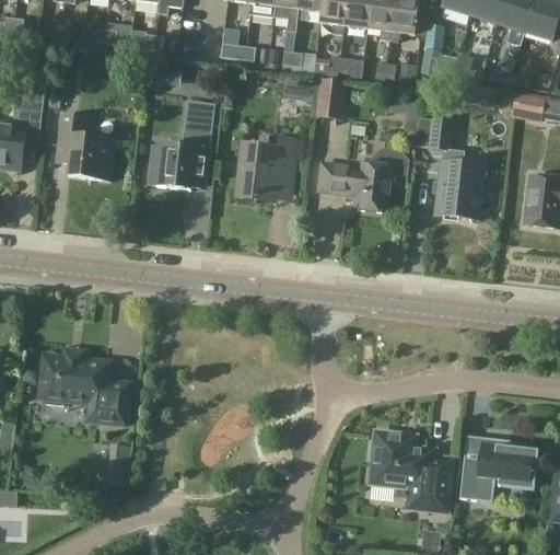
[(160,0),(158,10),(170,11),(170,2),(184,4),(184,0),(160,0)]
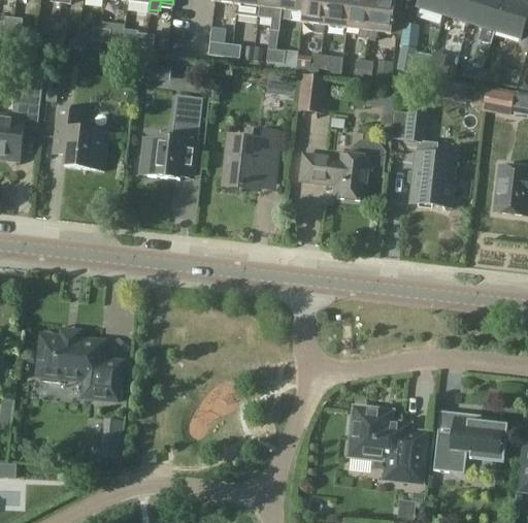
[(238,0),(238,1),(236,12),(248,13),(250,2),(262,4),(262,0),(238,0)]
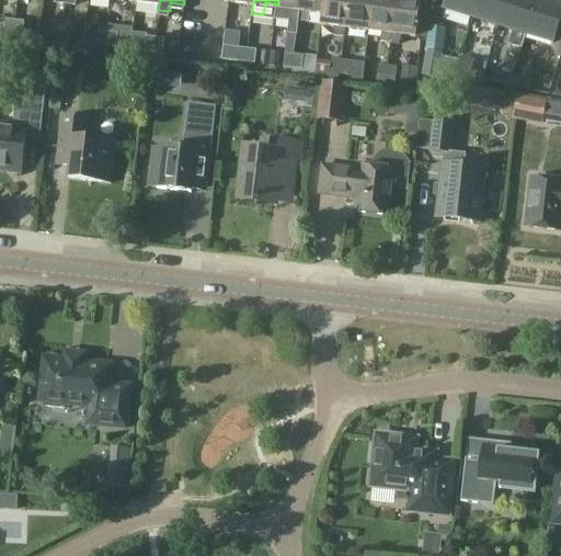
[(278,0),(278,4),(276,18),(289,19),(288,32),(298,33),(299,21),(301,7),(302,0),(278,0)]
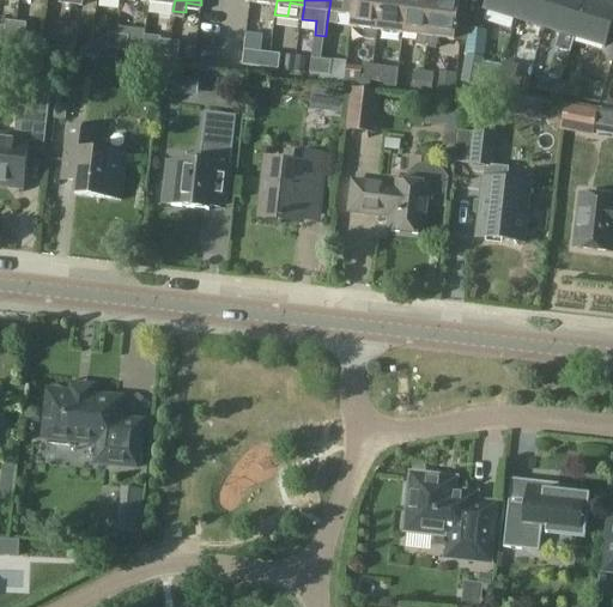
[(331,0),(329,7),(327,23),(338,24),(340,8),(353,11),(354,0),(331,0)]
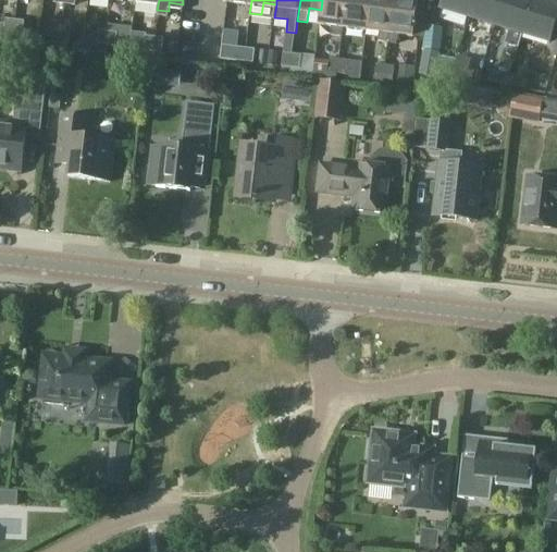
[(322,0),(321,10),(320,21),(333,23),(332,33),(343,34),(344,24),(346,0),(322,0)]
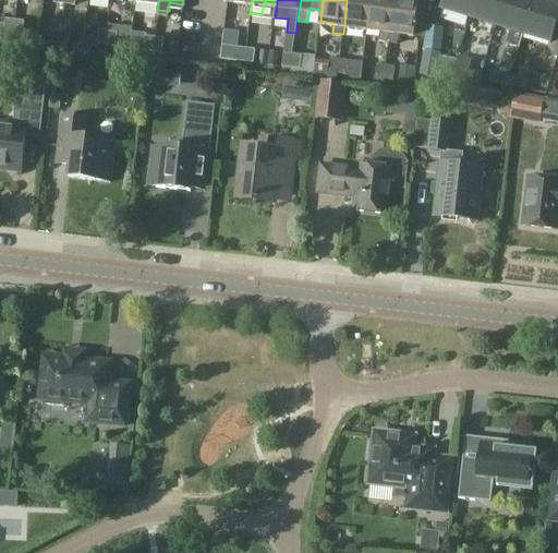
[(347,0),(344,24),(368,27),(371,0),(347,0)]
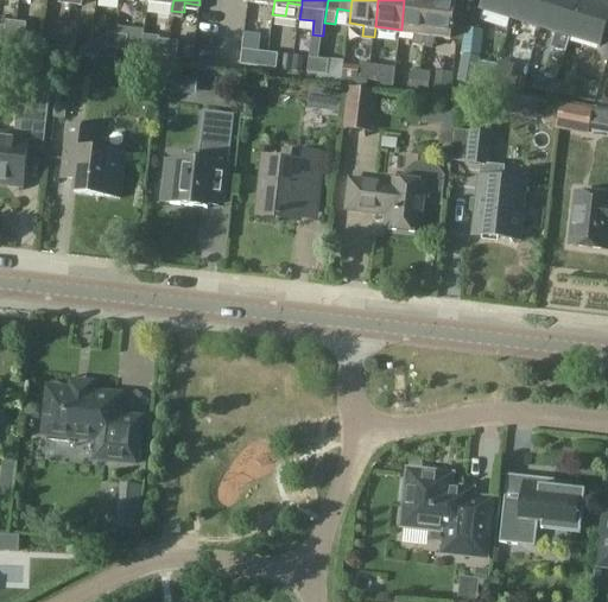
[(404,0),(401,30),(426,32),(430,0),(404,0)]
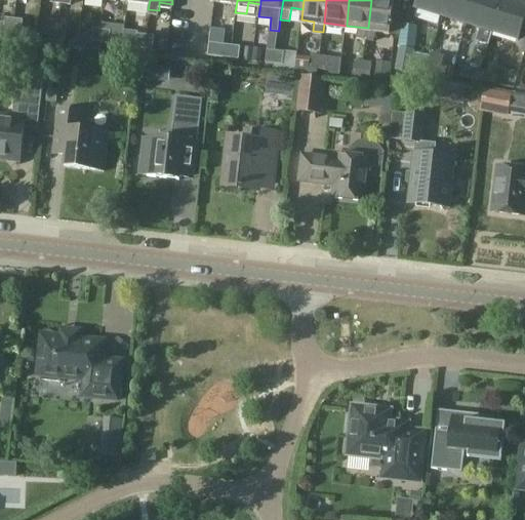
[(371,0),(368,28),(389,31),(392,0),(371,0)]
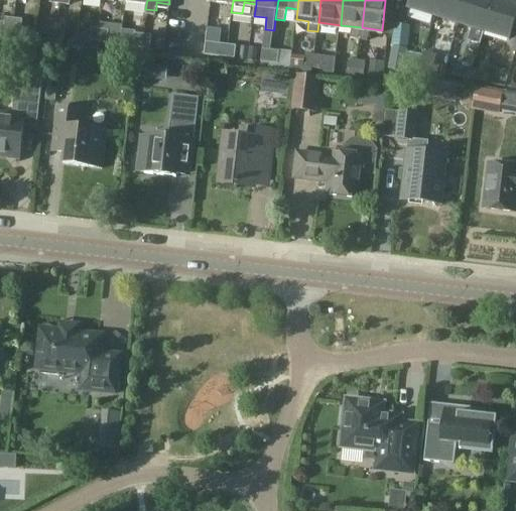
[(434,12),(438,0),(410,0),(409,4),(434,12)]
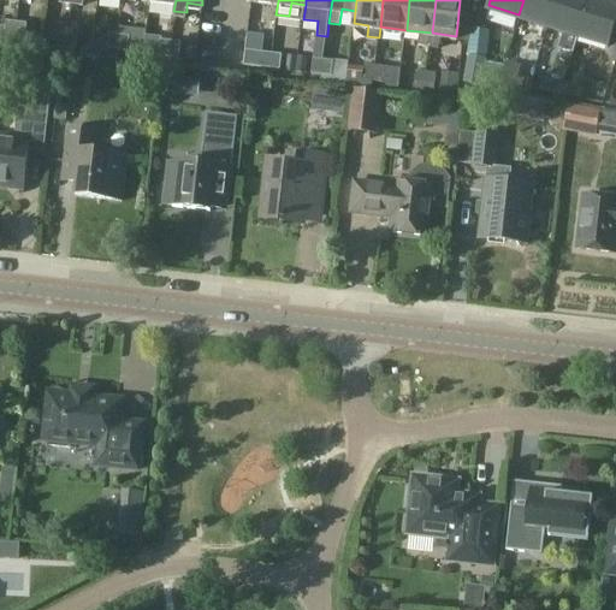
[(523,0),(519,15),(549,24),(556,0),(523,0)]
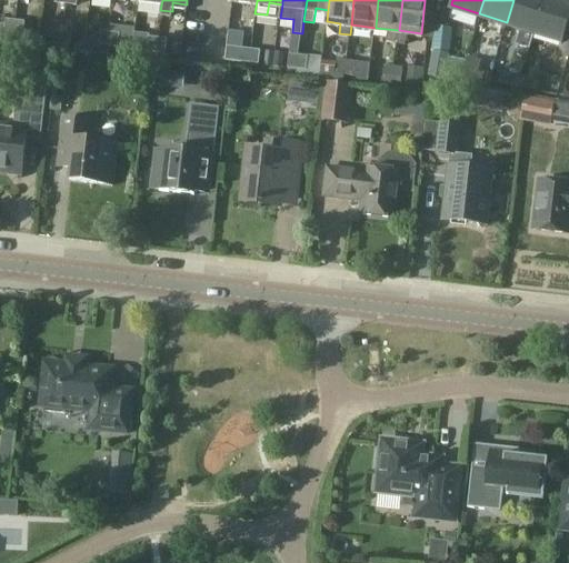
[(513,0),(507,22),(521,27),(517,40),(530,44),(535,31),(543,0),(513,0)]
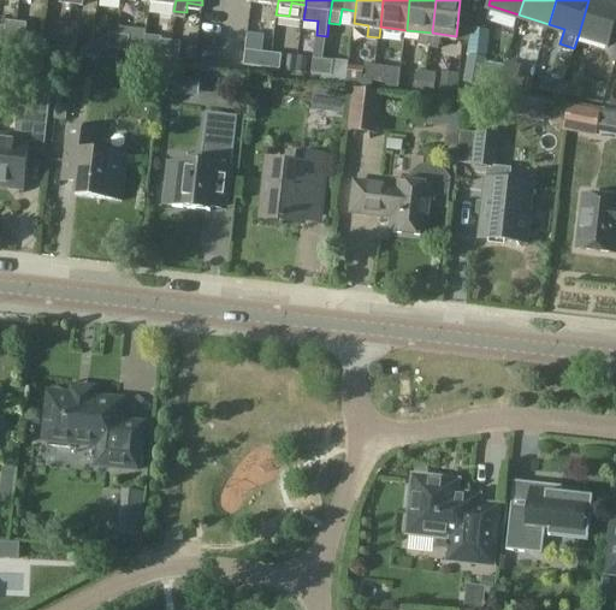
[(615,5),(600,0),(588,0),(579,34),(609,43),(615,19),(615,5)]
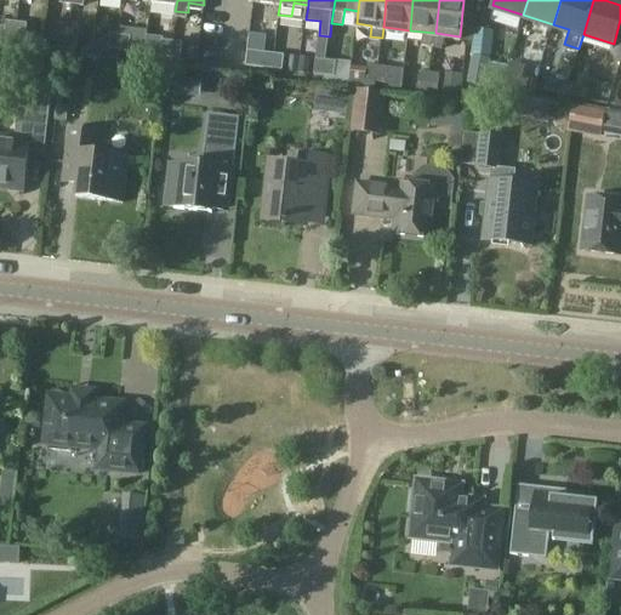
[(5,23),(4,33),(5,33),(15,34),(16,18),(6,17),(5,23)]
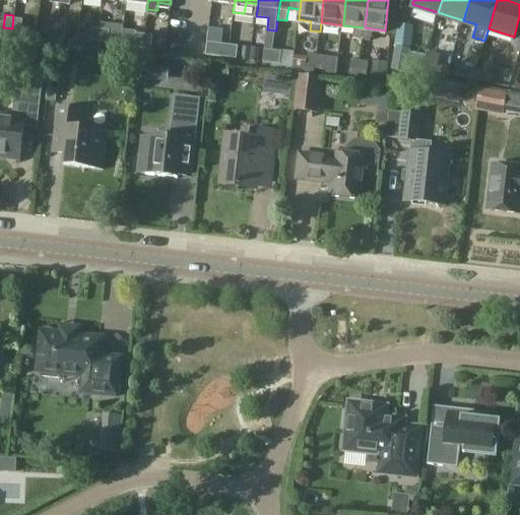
[(13,15),(12,28),(20,29),(22,16),(13,15)]
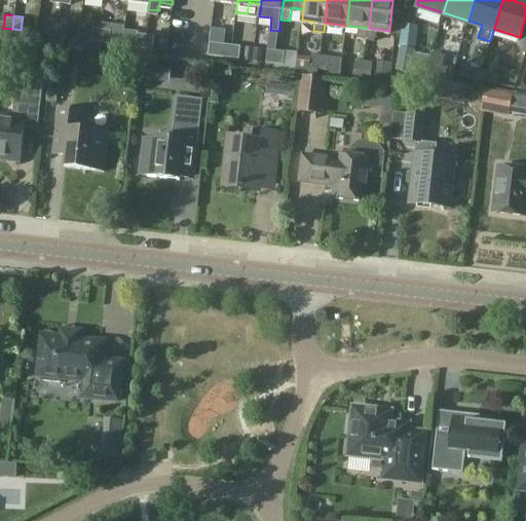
[(55,34),(57,21),(48,20),(46,33),(55,34)]
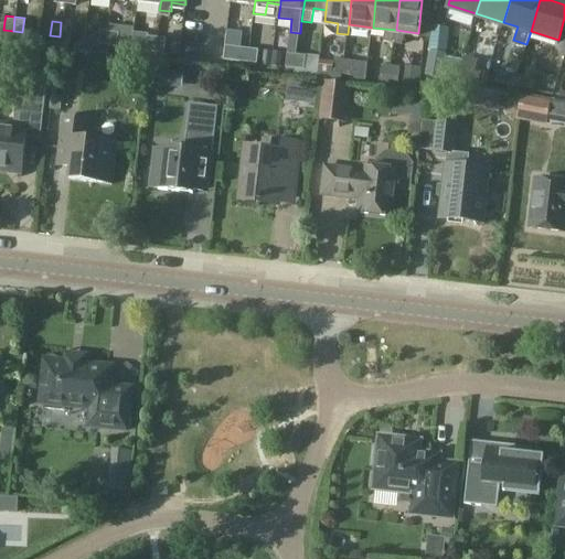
[(71,23),(61,22),(60,36),(68,38),(71,23)]
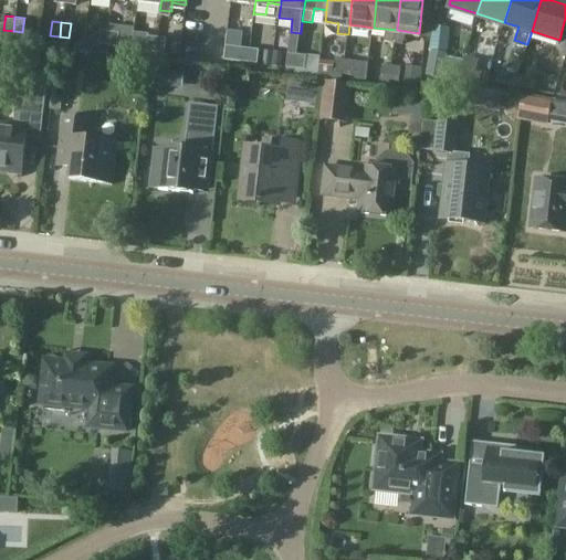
[(107,42),(108,29),(98,28),(97,41),(107,42)]
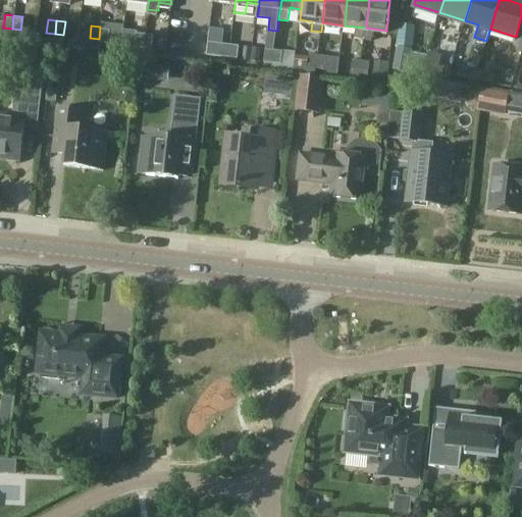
[(108,28),(100,27),(99,39),(107,40),(108,28)]
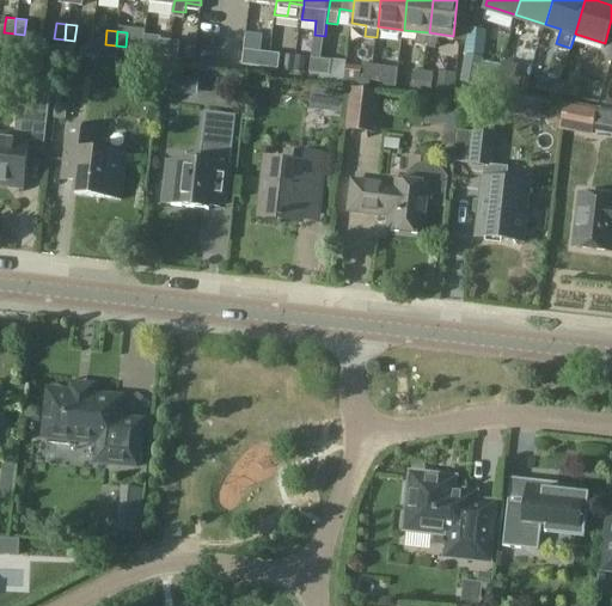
[(167,51),(169,37),(158,36),(155,50),(167,51)]
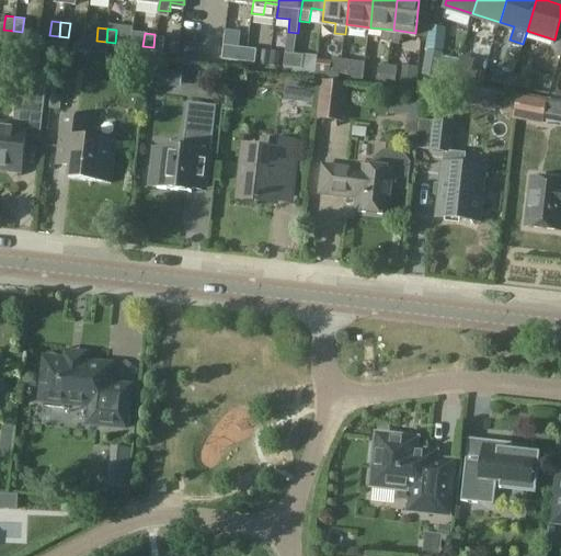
[(163,35),(155,34),(153,47),(161,48),(163,35)]
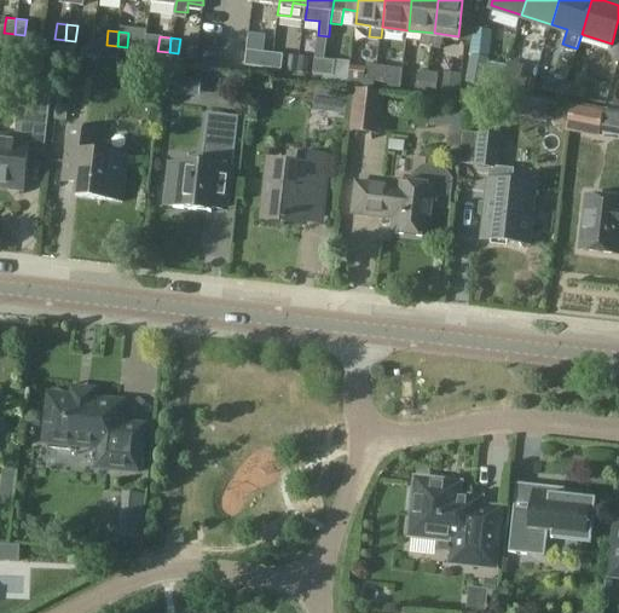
[(187,41),(186,56),(196,57),(198,42),(187,41)]
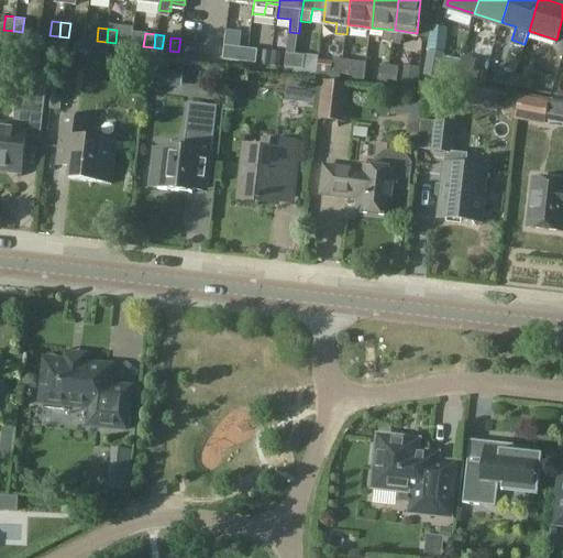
[(239,44),(223,43),(221,56),(238,58),(245,59),(247,45),(239,44)]
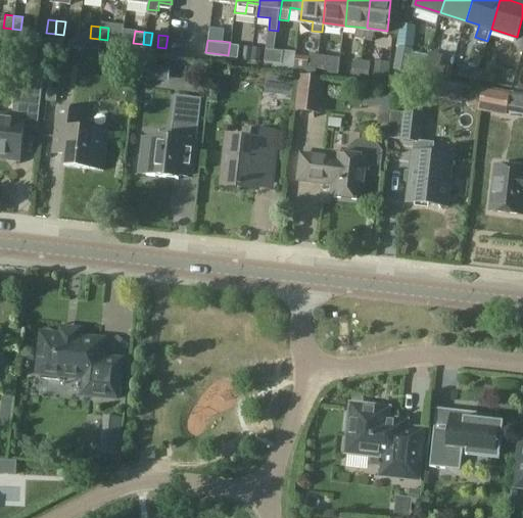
[(1,42),(0,47),(0,48),(4,56),(11,57),(13,43),(1,42)]
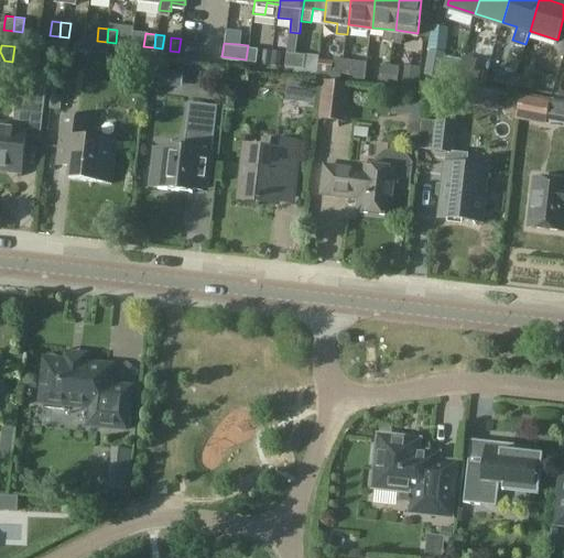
[(249,45),(248,61),(255,62),(257,46),(249,45)]
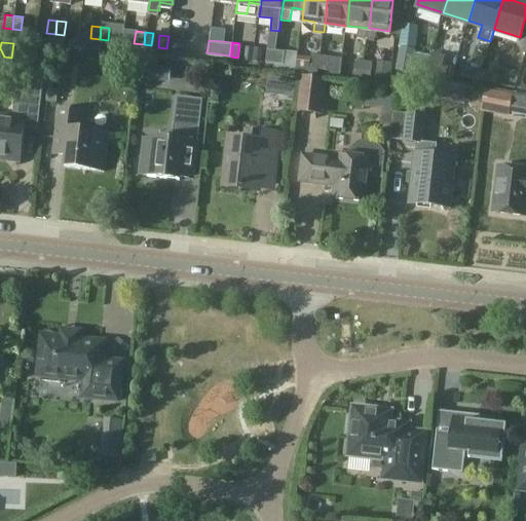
[(253,45),(252,59),(261,60),(262,46),(253,45)]
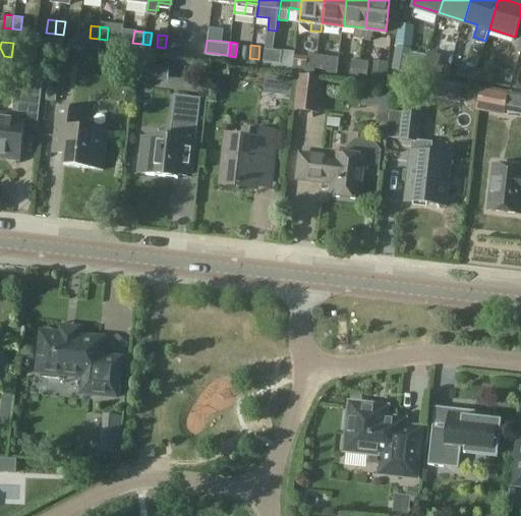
[(404,68),(406,57),(408,48),(395,45),(391,65),(404,68)]
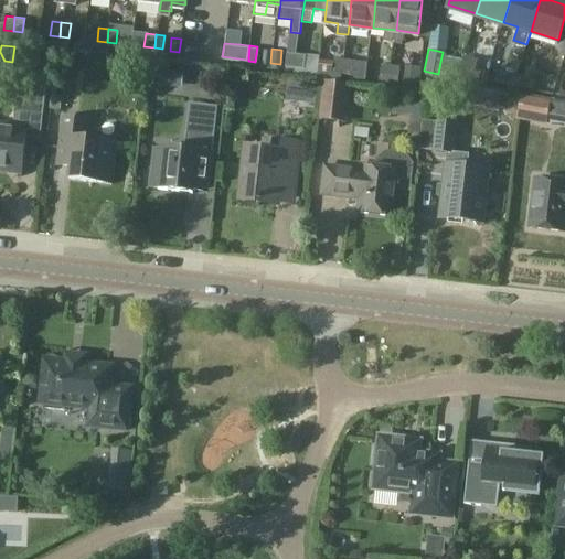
[(296,65),(298,52),(286,50),(284,64),(296,65)]
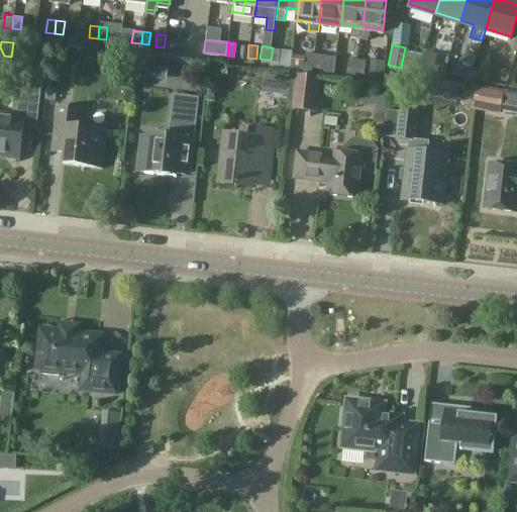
[(425,48),(422,61),(433,63),(436,50),(425,48)]
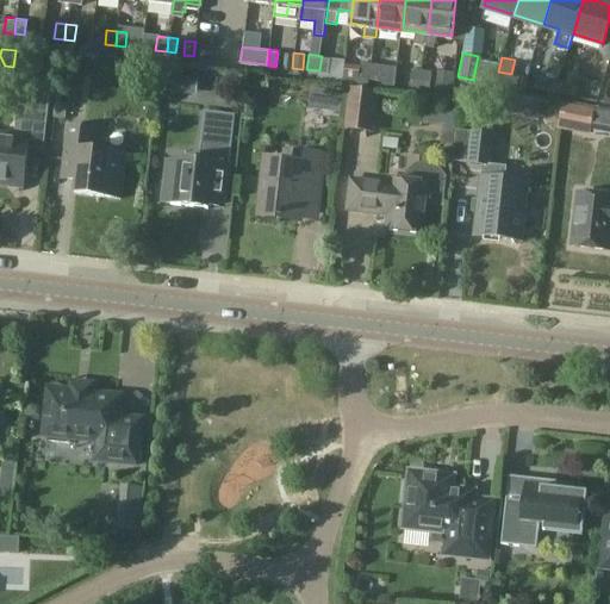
[(484,58),(481,68),(497,72),(498,61),(484,58)]
